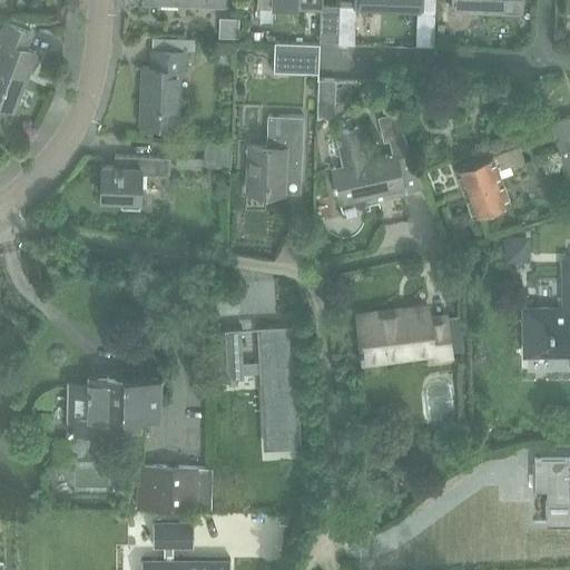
[(258,0),(258,7),(321,9),(321,15),(305,15),(304,42),(320,43),(321,40),(338,41),(340,19),(340,6),(321,5),(321,0),(258,0)]
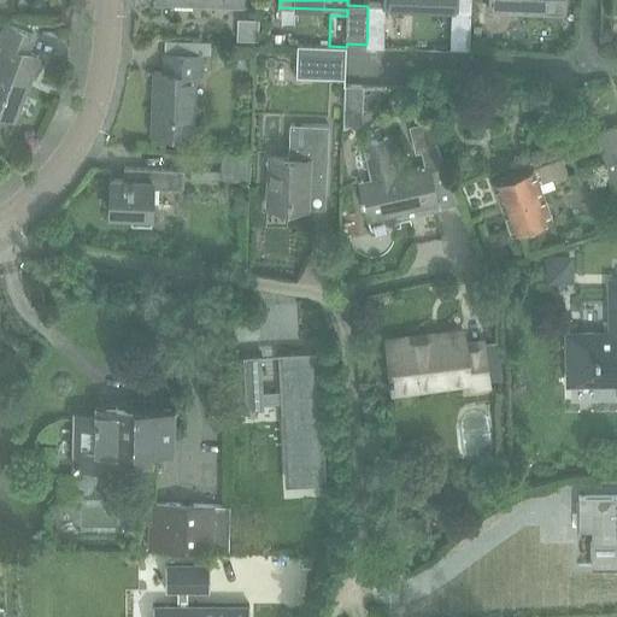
[(507,12),(563,13),(563,0),(489,0),(489,11),(491,11),(491,10),(507,11),(507,12)]
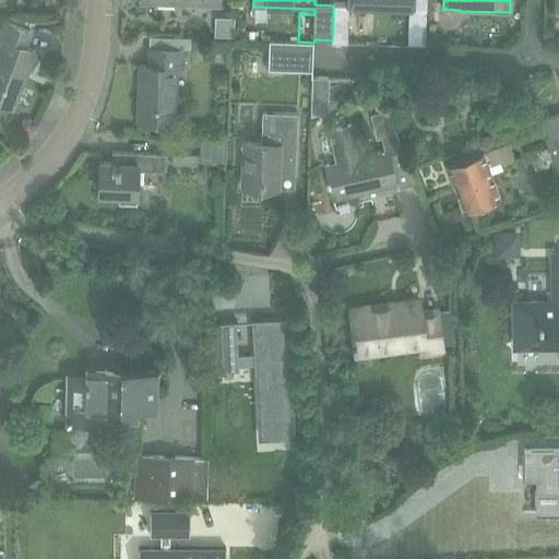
[(332,40),(332,43),(346,43),(348,7),(333,6),(333,19),(332,40)]
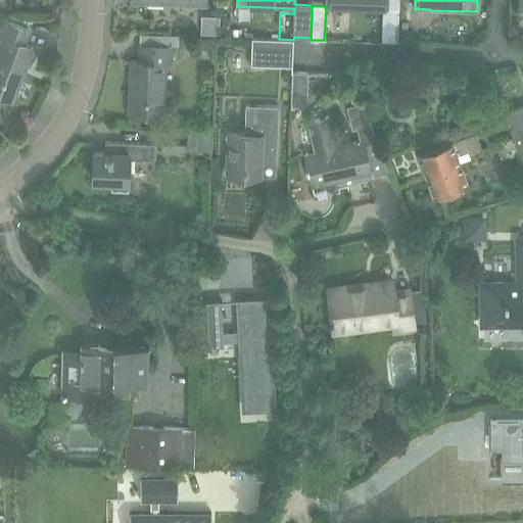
[(30,31),(5,20),(0,34),(0,37),(3,39),(0,45),(0,96),(12,101),(19,85),(17,84),(25,64),(27,64),(33,49),(24,45),(30,31)]
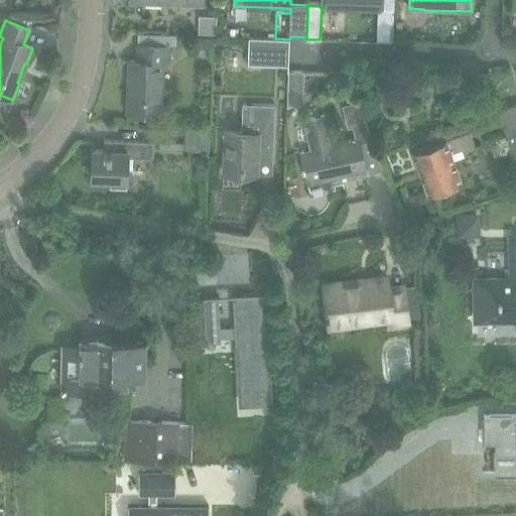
[(248,63),(288,66),(289,39),(275,38),(249,37),(248,63)]
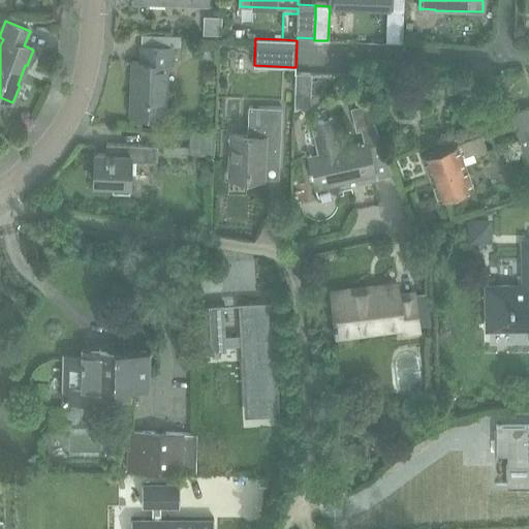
[(130,115),(165,116),(166,64),(174,64),(174,47),(142,45),(141,62),(132,62),(131,81),(134,81),(134,91),(131,90),(130,115)]
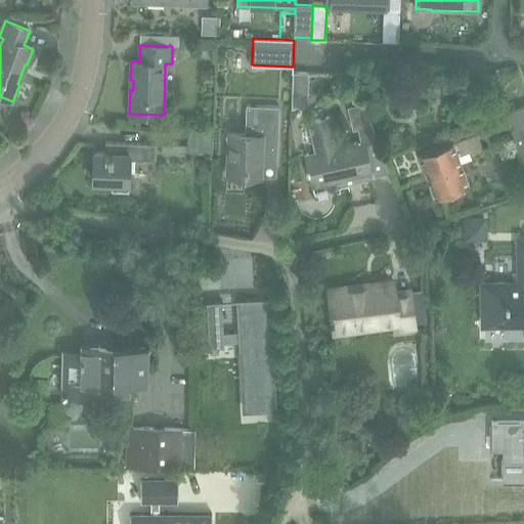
[(309,73),(293,72),(292,108),(308,104),(309,73)]
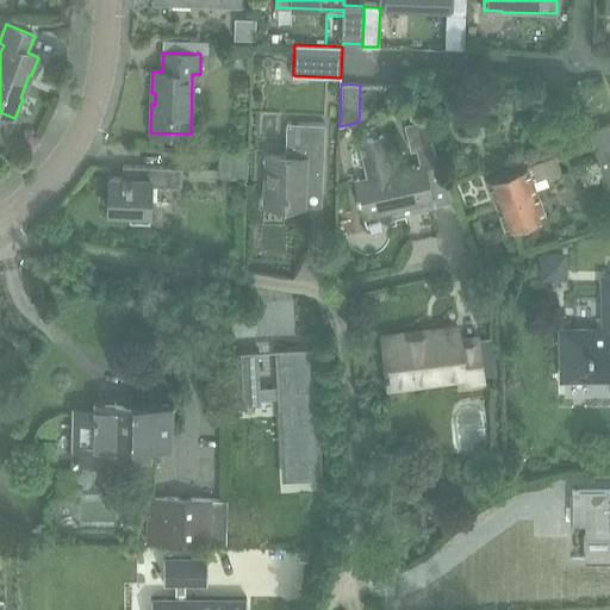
[(453,201),(443,178),(439,166),(440,165),(423,120),(405,124),(411,150),(416,149),(421,165),(392,172),(384,136),(359,142),(367,176),(355,180),(359,195),(356,197),(358,200),(360,200),(366,228),(367,228),(365,216),(400,207),(403,216),(436,207),(435,206),(453,201)]
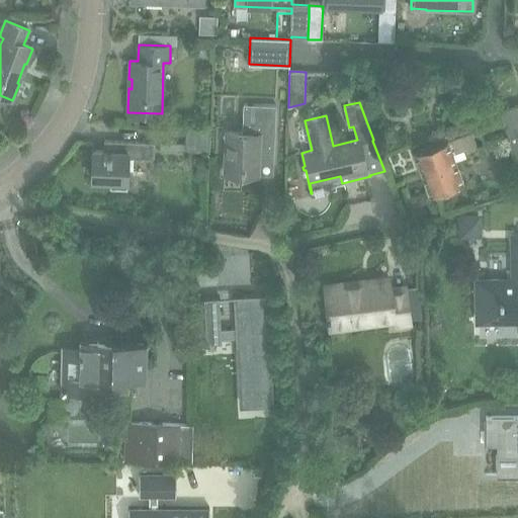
[(241,174),(259,175),(259,162),(273,163),(275,106),(244,105),(242,134),(226,133),(224,173),(225,173),(226,167),(242,167),(241,174)]
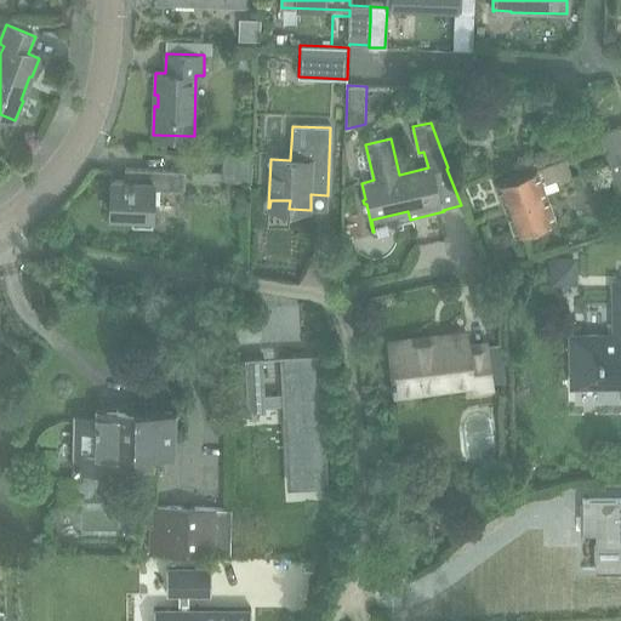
[(620,127),(600,136),(620,192),(620,127)]
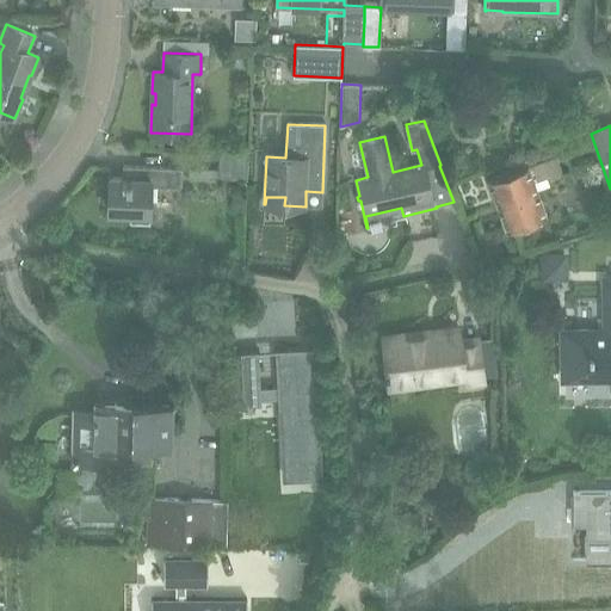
[(218,179),(246,181),(247,153),(220,150),(218,179)]
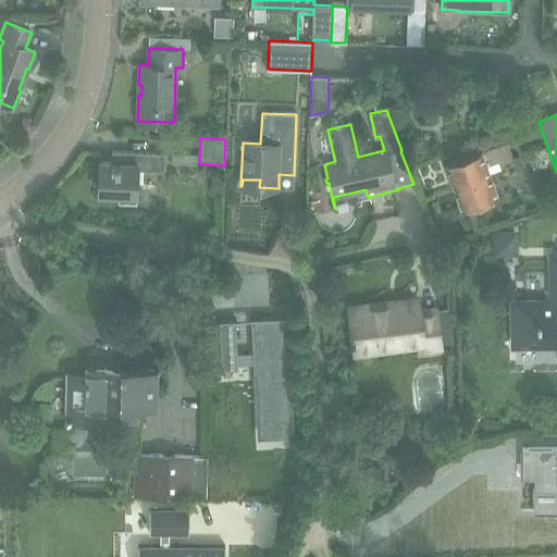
[(507,141),(466,157),(445,164),(462,210),(498,197),(487,165),(498,161),(500,165),(514,160),(507,141)]
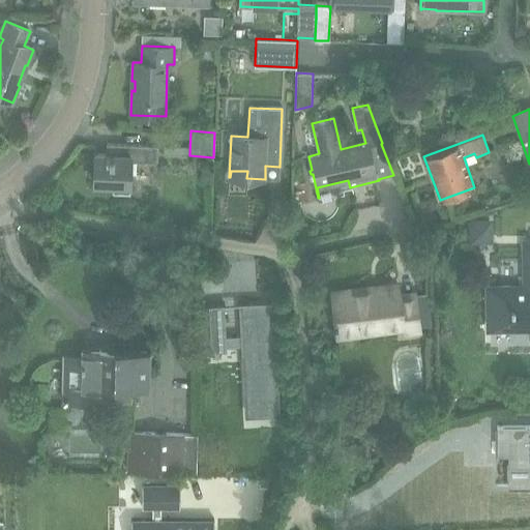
[(157,163),(157,146),(107,144),(107,145),(109,145),(109,154),(94,154),(93,183),(113,184),(113,193),(131,193),(133,162),(157,163)]
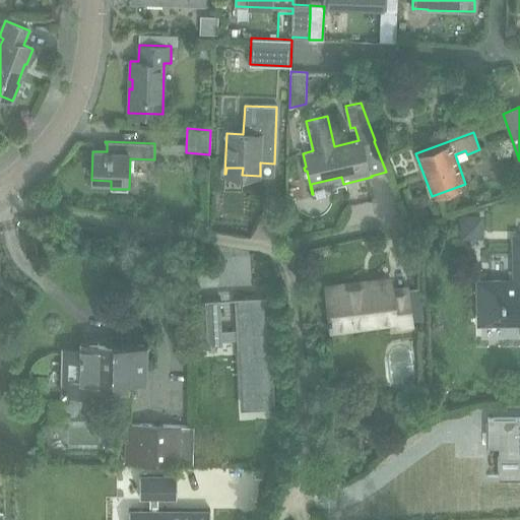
[(451,229),(473,230),(474,204),(452,203),(451,229)]
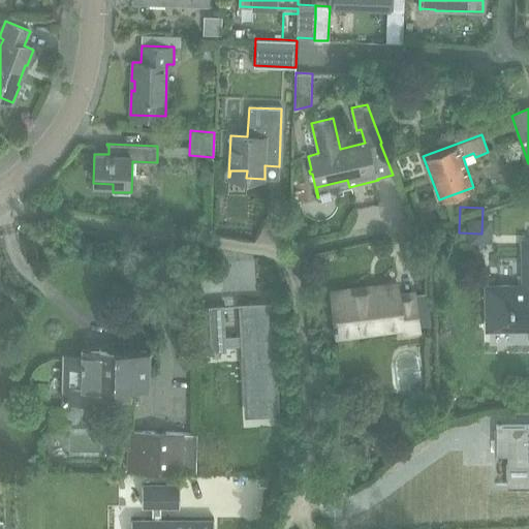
[(490,329),(491,329),(491,323),(512,323),(512,328),(528,328),(528,242),(525,242),(526,286),(489,287),(490,329)]
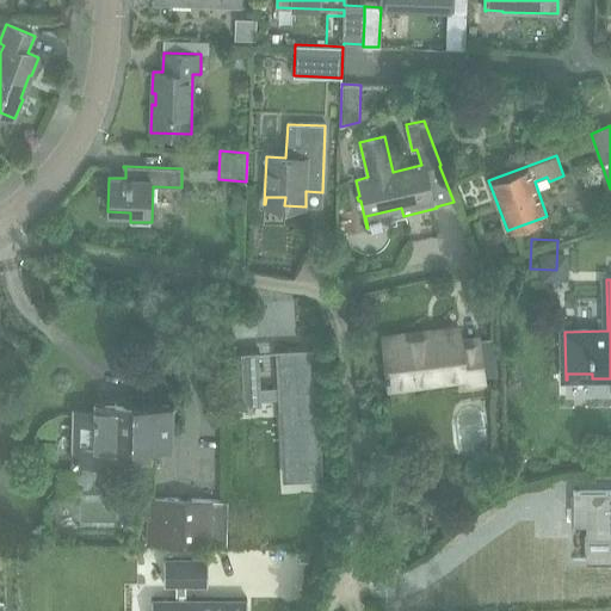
[(485,383),(481,362),(479,338),(461,340),(458,327),(439,331),(439,333),(427,334),(427,332),(400,335),(399,333),(393,334),(393,337),(377,338),(381,365),(378,365),(380,372),(382,372),(384,388),(413,383),(413,375),(463,369),(466,386),(485,383)]
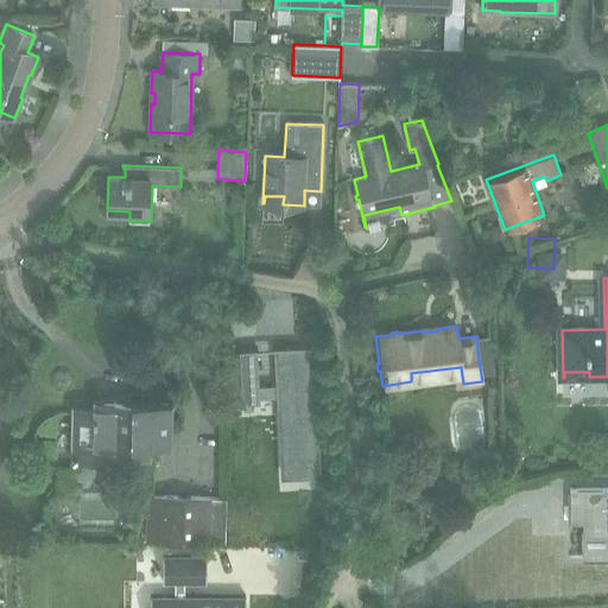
[(258,348),(239,349),(239,352),(240,352),(241,404),(260,403),(260,397),(277,396),(278,396),(279,411),(282,463),(318,462),(320,476),(321,476),(315,346),(273,348),(273,349),(274,349),(277,349),(278,368),(277,368),(278,385),(277,385),(259,386),(258,350),(258,348)]
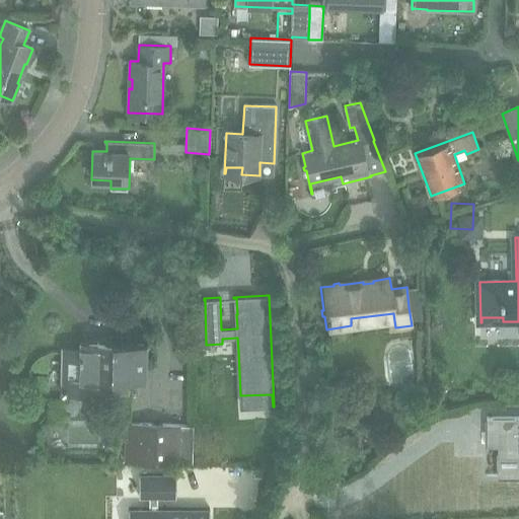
[(67,392),(98,392),(98,384),(114,385),(114,378),(127,378),(127,376),(146,377),(146,342),(81,341),(81,347),(63,347),(62,386),(61,386),(61,392),(67,392)]
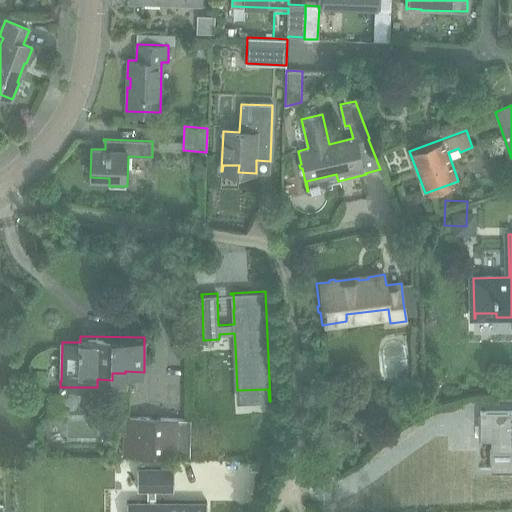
[(511,413),(479,413),(479,440),(490,440),(490,451),(511,450),(511,413)]
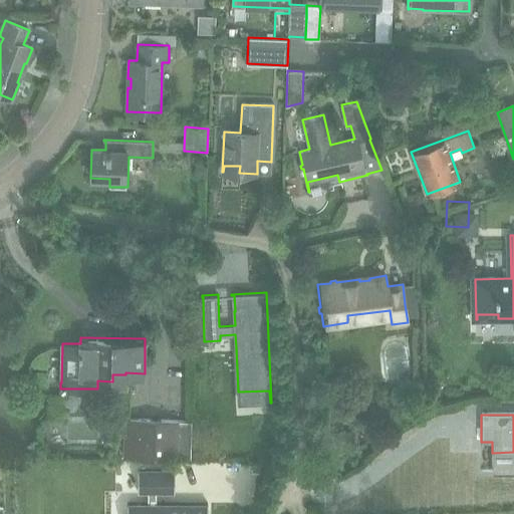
[(123,457),(178,458),(191,459),(192,422),(124,421),(123,457)]
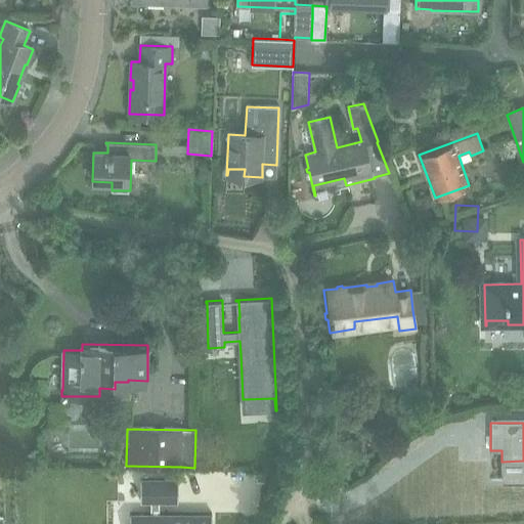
[(150,514),(130,513),(130,523),(211,523),(212,514),(160,514),(160,501),(178,501),(178,479),(140,479),(140,501),(150,501),(150,514)]
